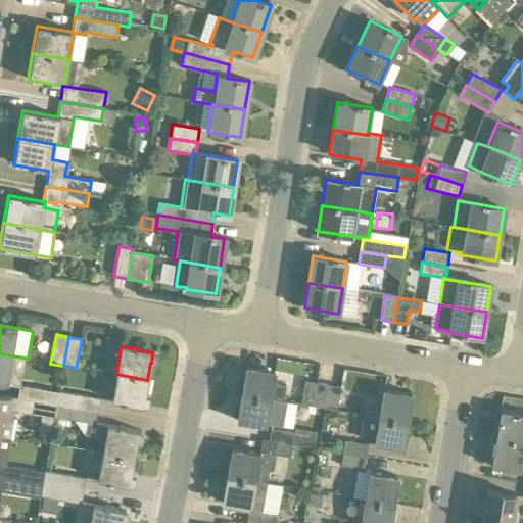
[(0,382),(6,384),(11,355),(0,353),(0,382)]
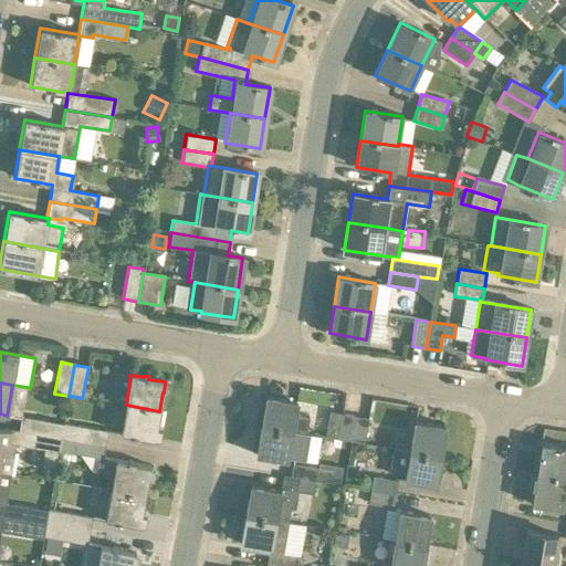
[(293,432),(306,435),(308,418),(295,416),(297,402),(265,397),(261,427),(293,432)]
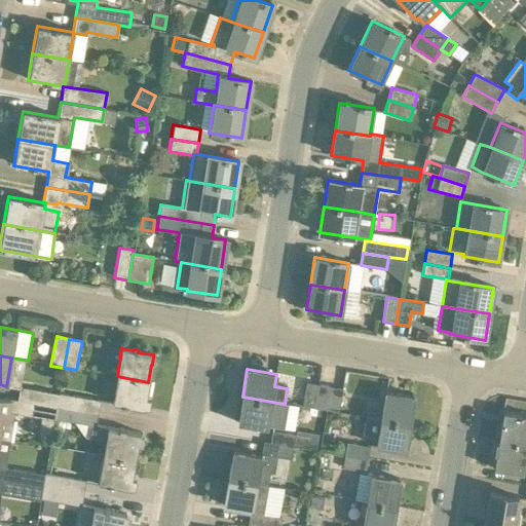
[(146,399),(148,382),(117,376),(113,403),(123,405),(122,408),(128,409),(128,406),(144,410),(144,408),(145,409),(147,399),(146,399)]
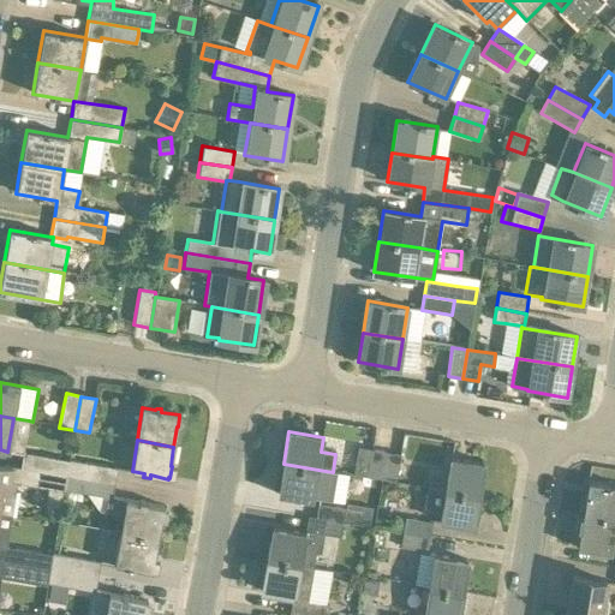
[(357,448),(354,465),(352,476),(368,478),(372,451),(357,448)]
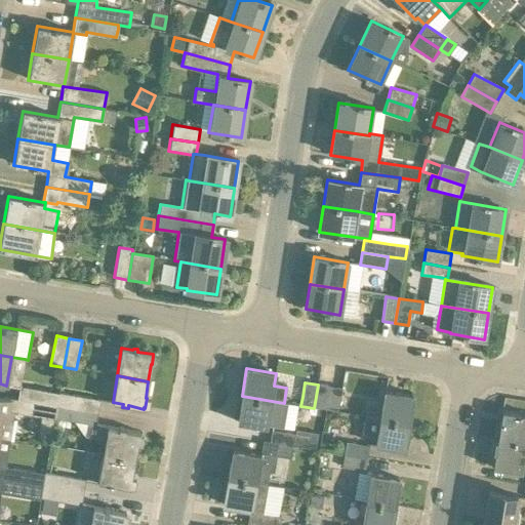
[(330,387),(318,385),(314,408),(327,410),(330,387)]
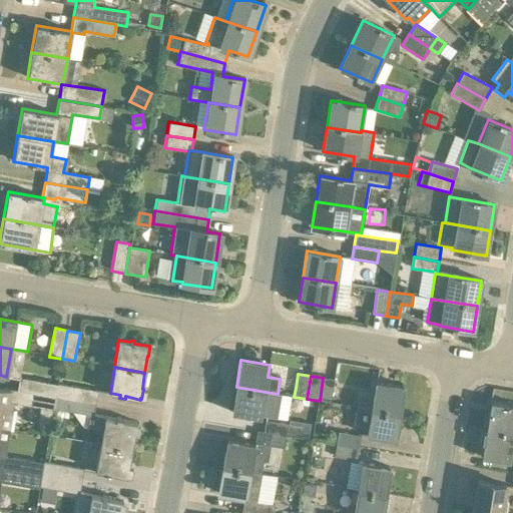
[(323,378),(320,401),(330,403),(334,380),(323,378)]
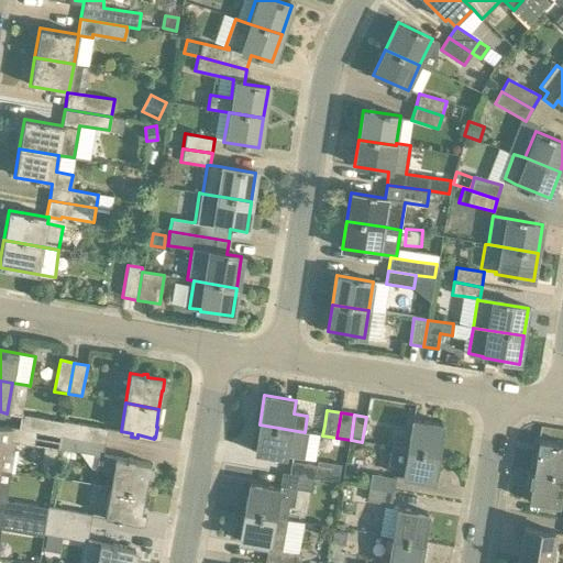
[(62,435),(64,422),(21,416),(19,429),(62,435)]
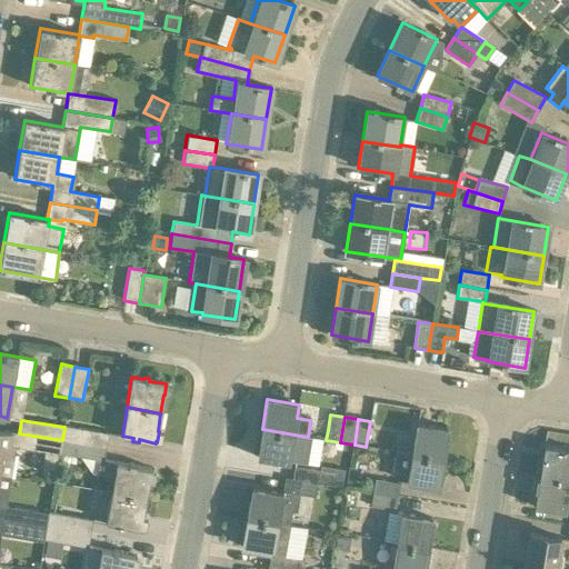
[(410,453),(441,459),(447,430),(415,425),(410,453)]
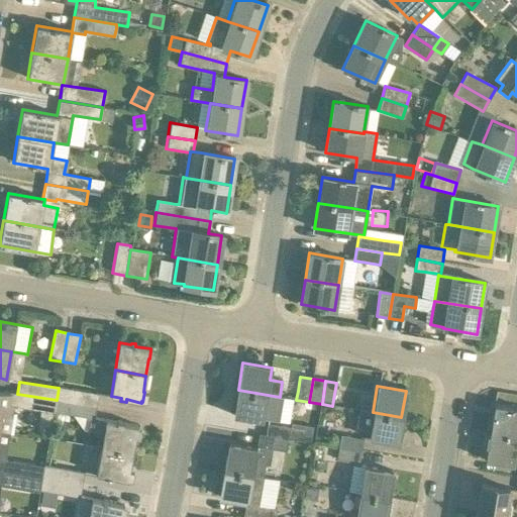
[(57,400),(96,407),(98,395),(59,388),(57,400)]
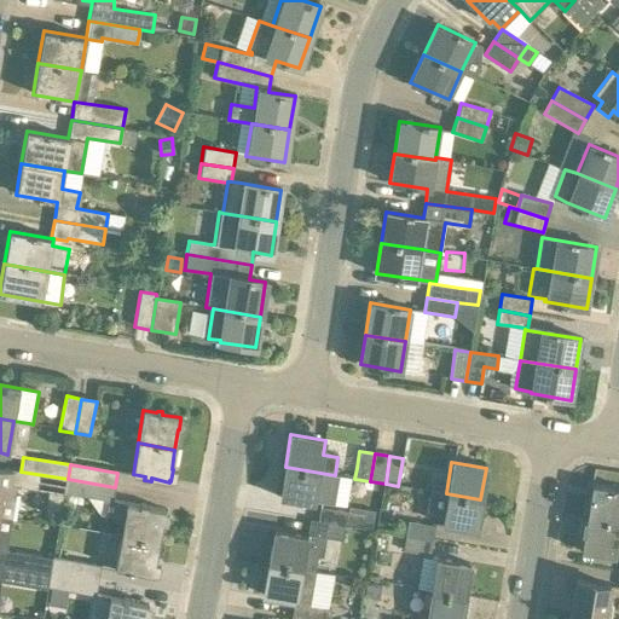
[(337,475),(335,475),(320,473),(285,467),(279,498),(314,504),(316,499),(322,501),(322,507),(331,508),(337,475)]
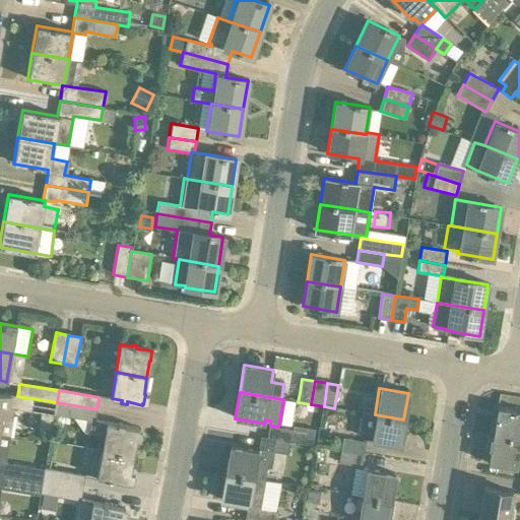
[(5,413),(6,407),(8,395),(0,393),(0,434),(1,435),(12,437),(16,415),(5,413)]
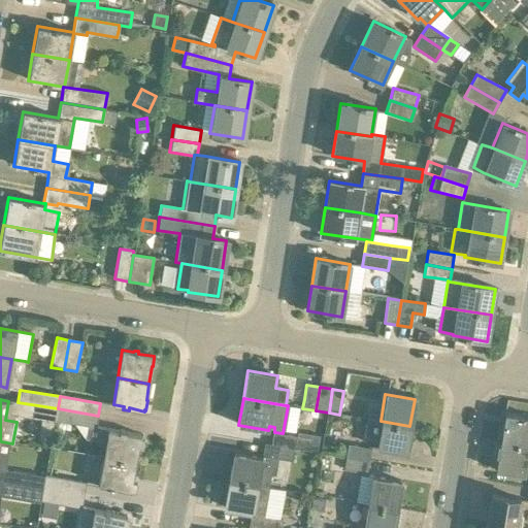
[(42,420),(55,422),(58,408),(18,402),(8,401),(6,414),(42,420)]
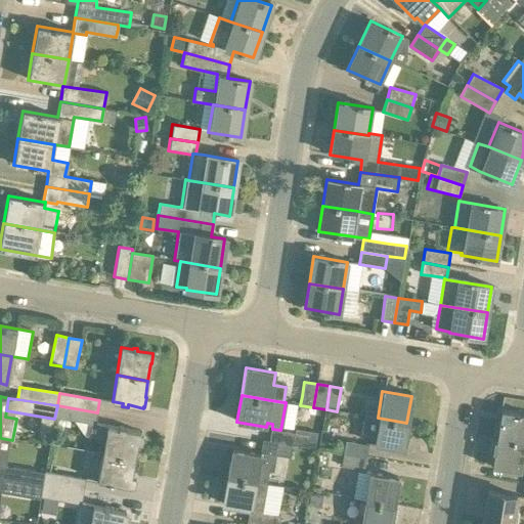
[(95,425),(97,412),(57,405),(54,419),(88,424),(85,436),(105,439),(102,454),(134,461),(137,443),(138,443),(139,434),(139,432),(123,430),(123,428),(118,427),(118,429),(107,427),(95,425)]
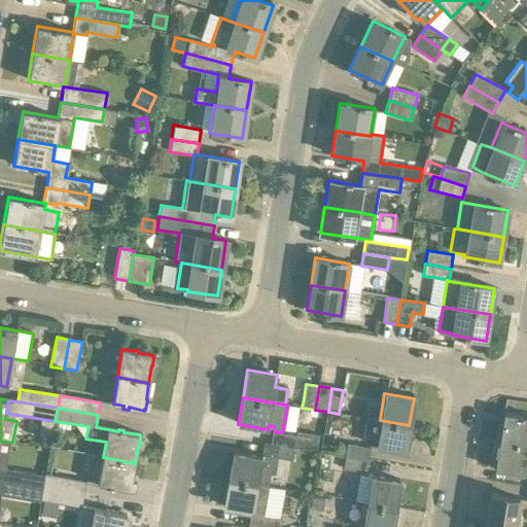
[(498,442),(526,446),(526,417),(503,413),(498,442)]
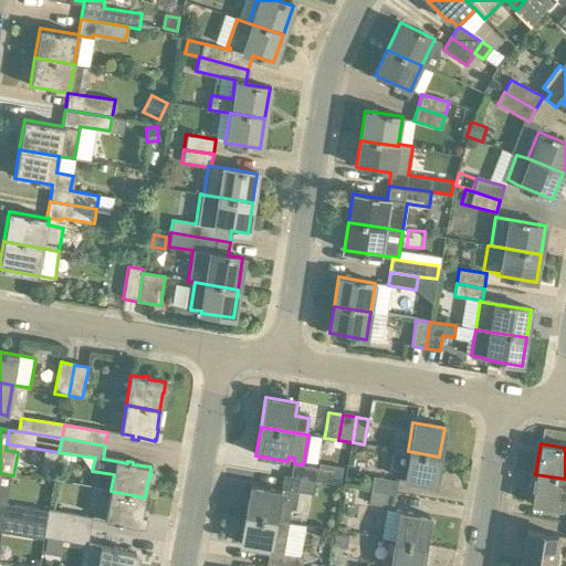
[(439,457),(408,451),(394,450),(390,469),(405,472),(402,480),(435,485),(439,457)]
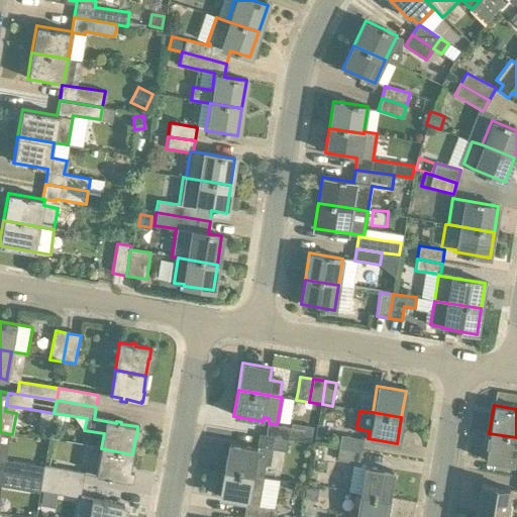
[(265,435),(288,440),(290,428),(267,424),(265,435)]
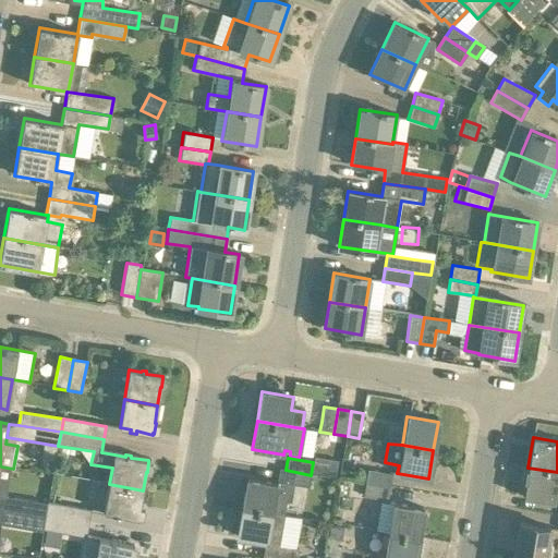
[(326,459),(324,474),(336,476),(338,461),(326,459)]
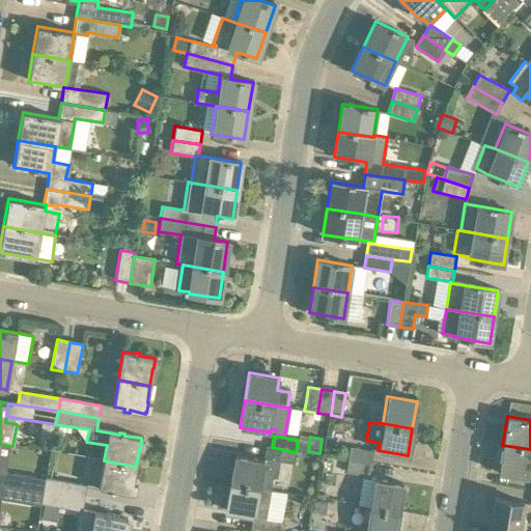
[(527,478),(530,451),(530,449),(502,445),(502,448),(500,459),(497,474),(527,478)]
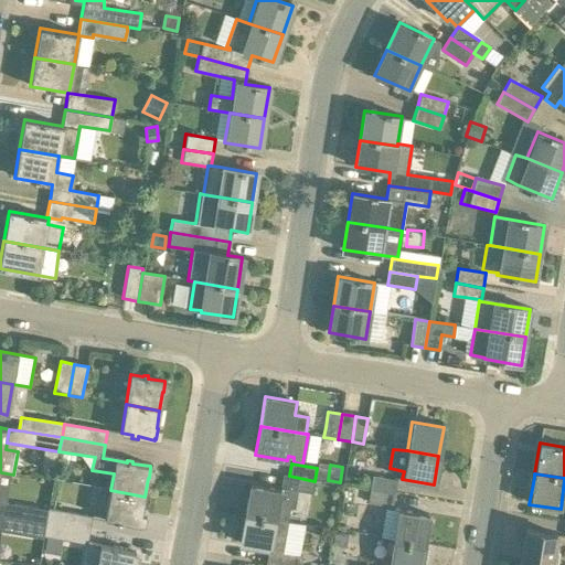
[(315,481),(289,476),(283,475),(279,490),(249,484),(244,518),(287,524),(290,508),(294,509),(297,492),(312,494),(315,481)]
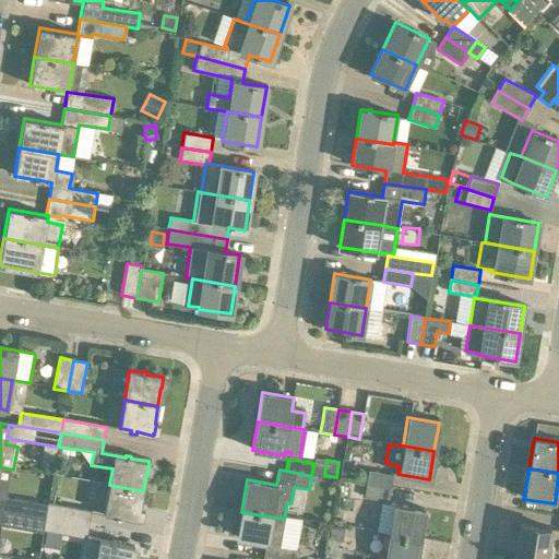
[(363,485),(366,485),(391,489),(393,475),(368,472),(367,475),(364,475),(363,485)]
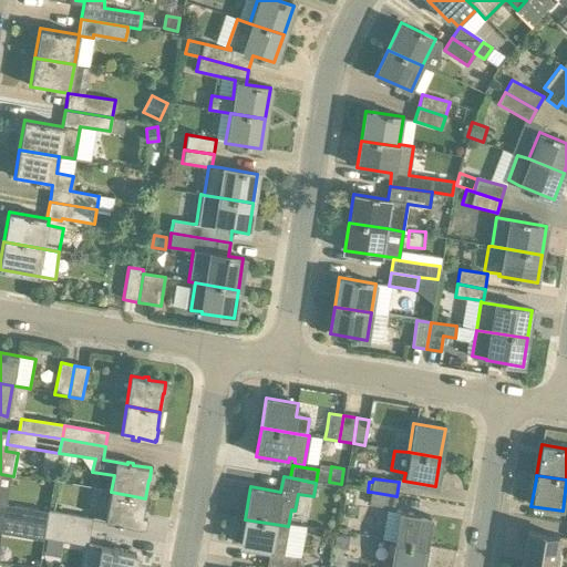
[(142,516),(145,498),(111,492),(105,522),(117,524),(116,525),(122,525),(141,527),(141,526),(143,516),(142,516)]
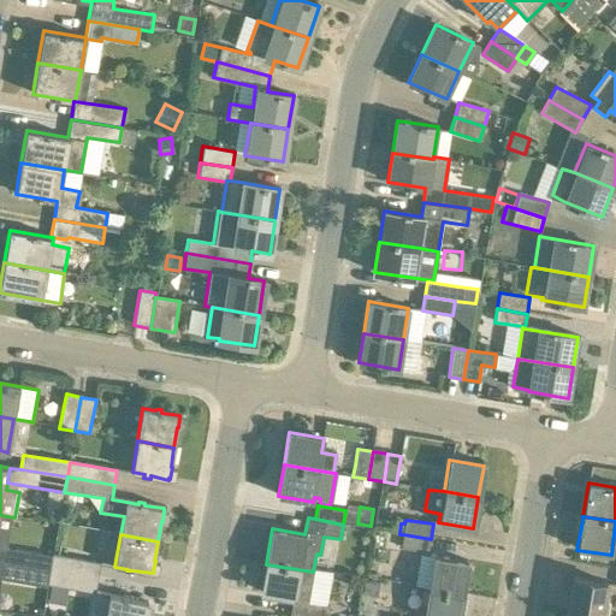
[(428,555),(431,539),(403,534),(401,550),(428,555)]
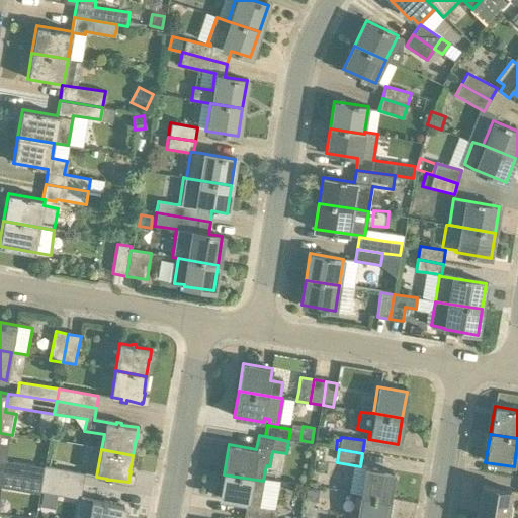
[(0,473),(42,481),(45,468),(5,461),(0,460),(0,473)]
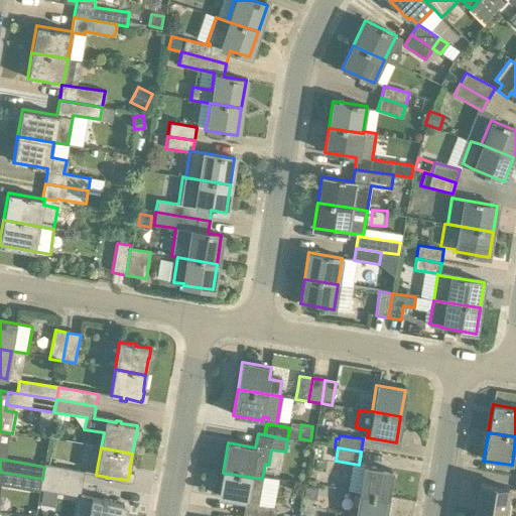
[(84,473),(44,467),(42,479),(82,486),(84,473)]
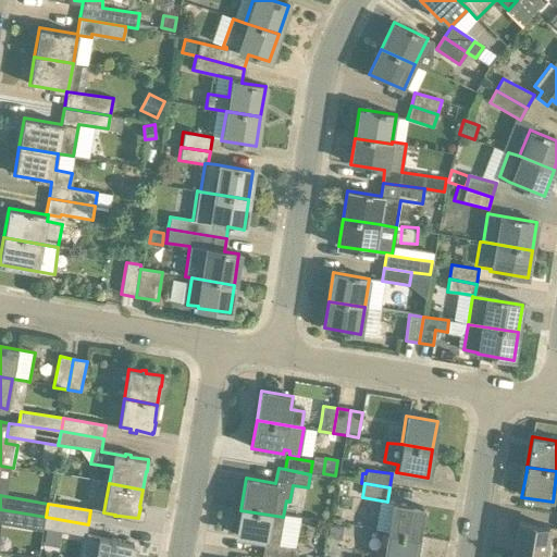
[(386,532),(418,537),(422,509),(392,504),(386,532)]
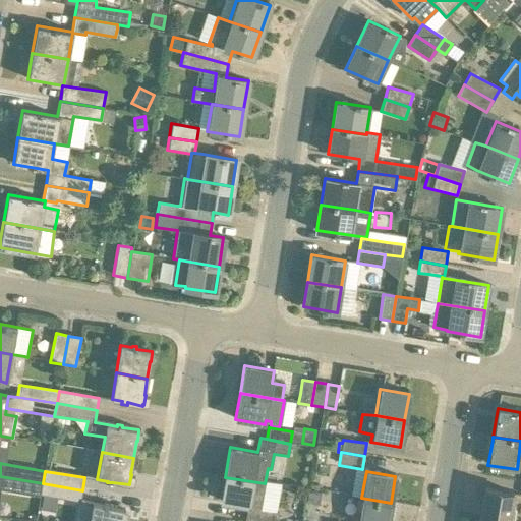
[(41,496),(43,483),(0,476),(0,488),(0,489),(41,496)]
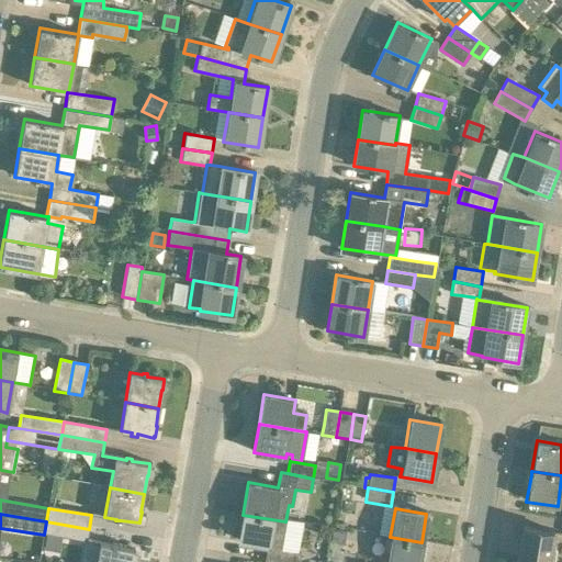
[(280,550),(285,521),(243,515),(238,541),(256,544),(266,547),(266,549),(263,561),(268,561),(298,561),(300,553),(280,550)]
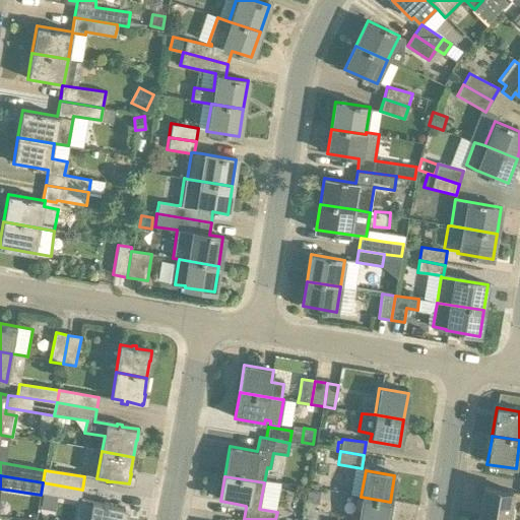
[(80,502),(82,490),(43,482),(41,495),(80,502)]
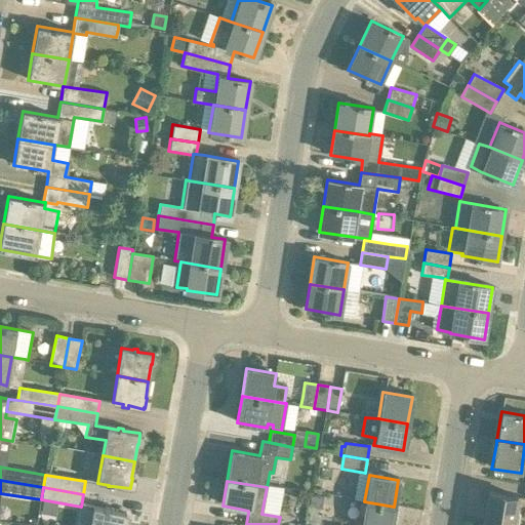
[(322,495),(311,493),(309,507),(320,509),(322,495)]
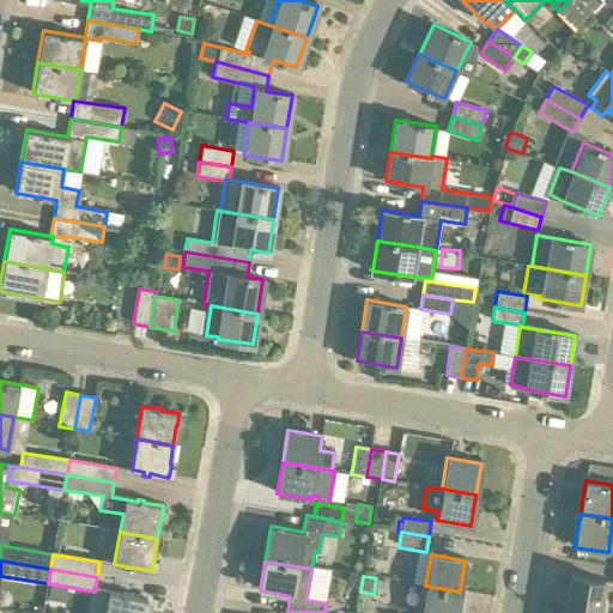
[(564,608),(595,612),(598,612),(598,611),(600,598),(604,581),(569,576),(564,608)]
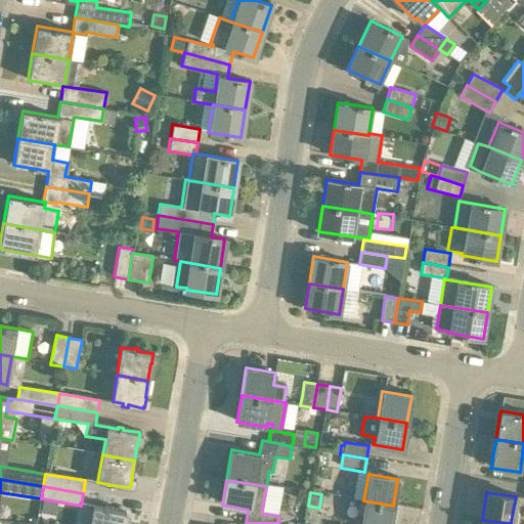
[(389,523),(393,506),(363,500),(359,523),(389,523)]
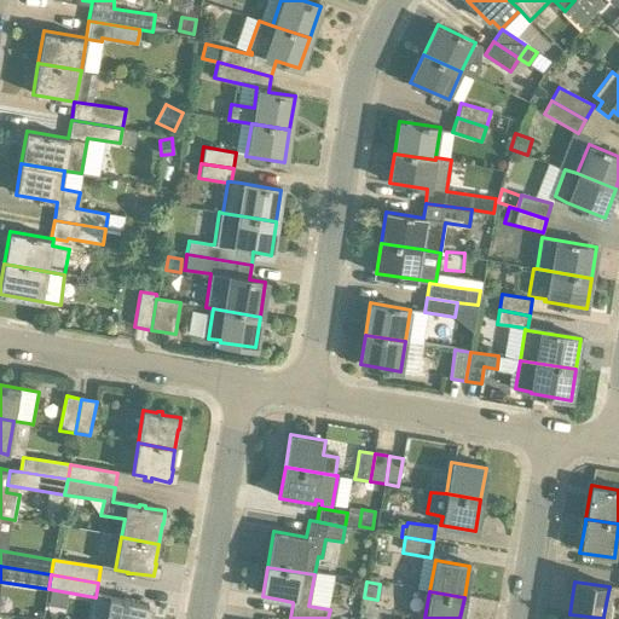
[(106,618),(144,618),(145,618),(146,618),(149,607),(146,607),(148,605),(128,601),(128,600),(123,599),(123,601),(110,599),(106,618)]
